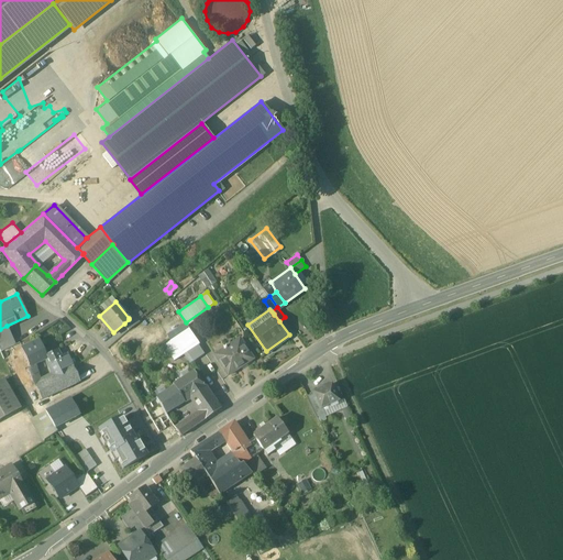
[(134,314),(129,318),(129,319),(124,324),(128,328),(133,325),(140,320),(134,314)]
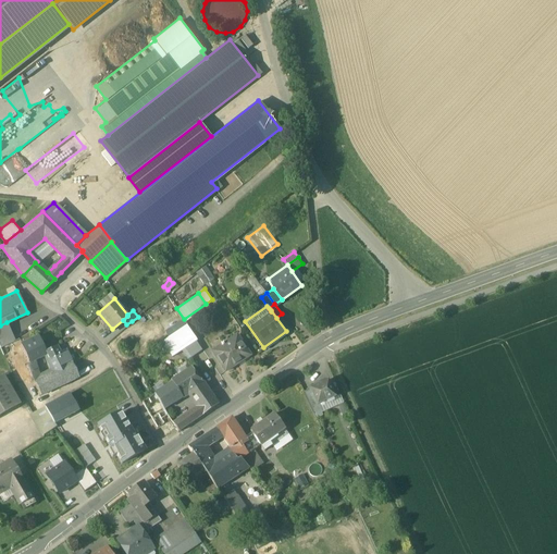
[(7,322),(0,325),(0,343),(1,345),(12,340),(14,339),(7,322)]
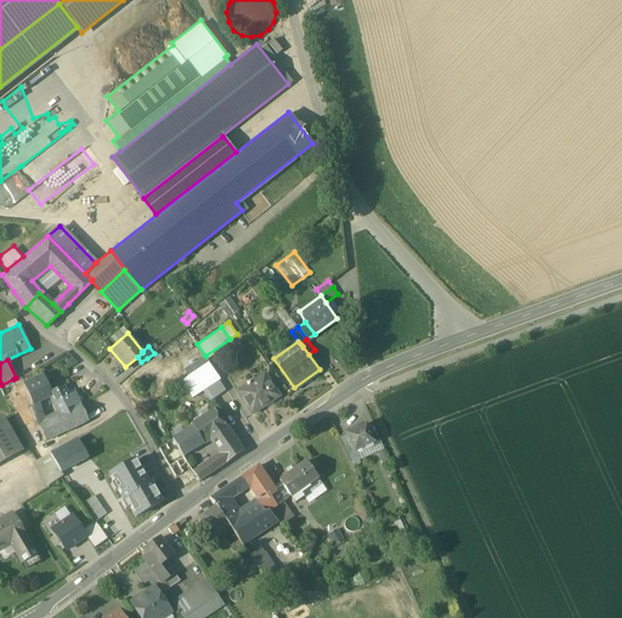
[(209,361),(187,375),(198,392),(220,378),(209,361)]
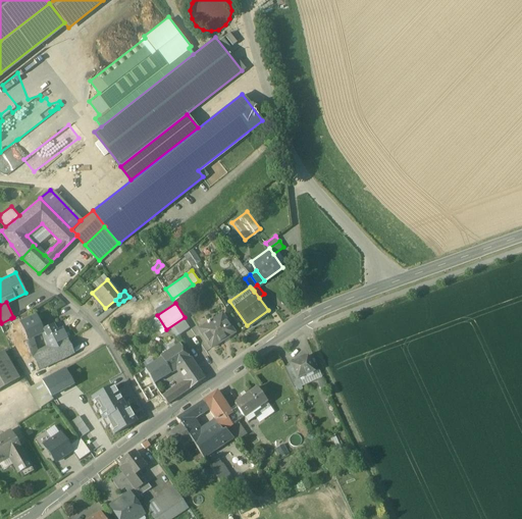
[(235,331),(222,312),(207,322),(210,327),(202,332),(211,347),(235,331)]
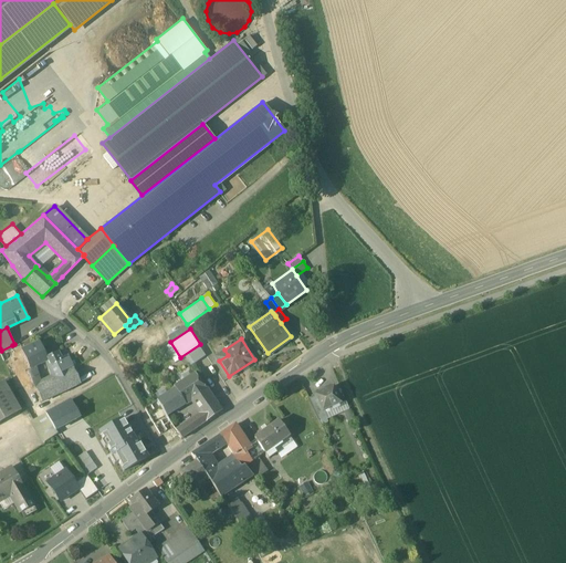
[(40,340),(23,347),(31,364),(46,355),(40,340)]
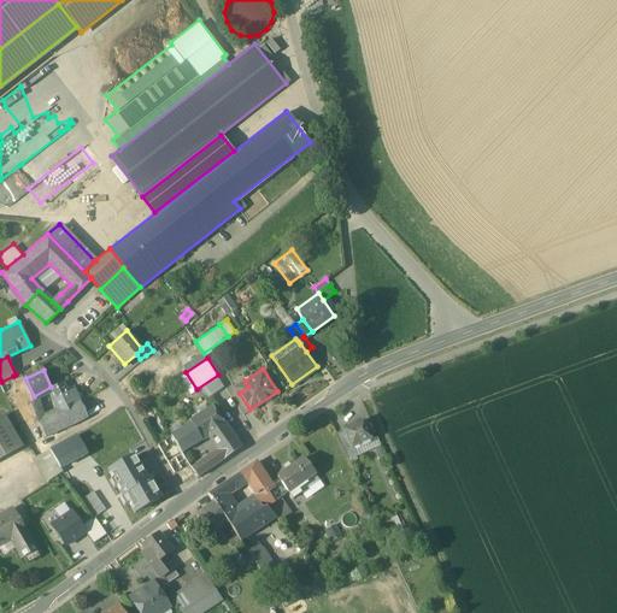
[(16,375),(13,376),(16,383),(25,378),(22,372),(16,375)]
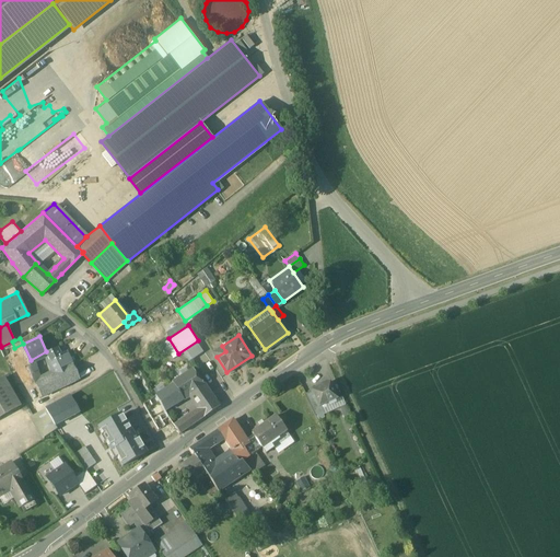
[(178,354),(168,338),(163,343),(172,357),(178,354)]
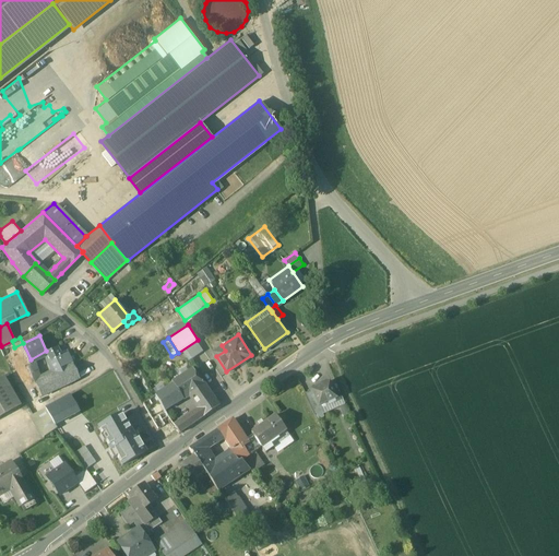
[(1,346),(0,346),(4,354),(8,352),(7,351),(14,347),(12,341),(1,346)]
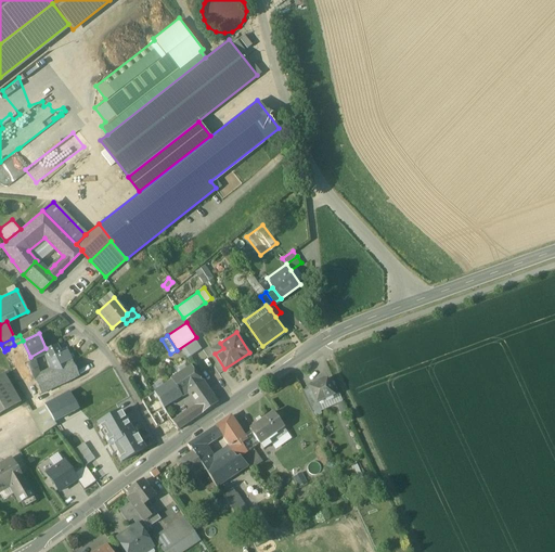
[(14,345),(7,348),(8,349),(14,364),(30,357),(23,341),(14,345)]
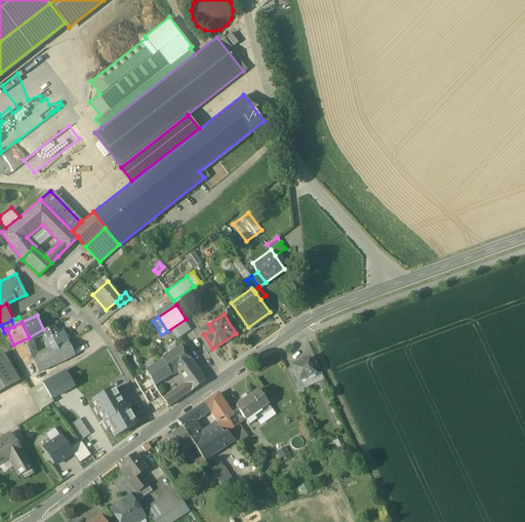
[(52,324),(43,329),(46,336),(56,331),(52,324)]
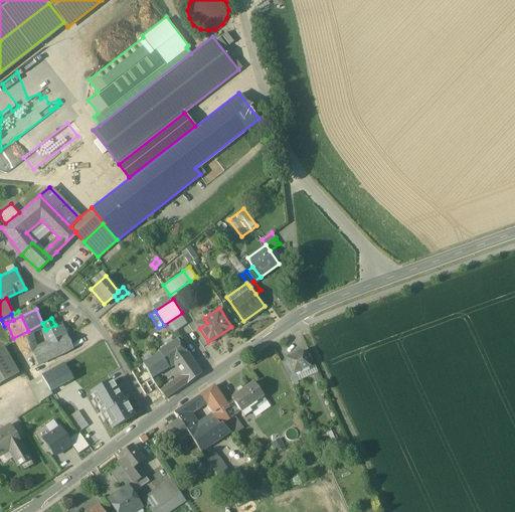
[(55,325),(45,330),(50,340),(51,341),(67,333),(62,324),(56,327),(55,325)]
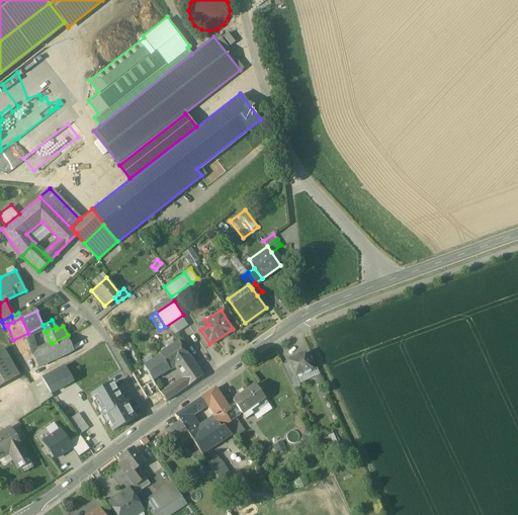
[(13,340),(9,341),(15,354),(30,348),(30,347),(26,336),(29,335),(28,333),(13,340)]
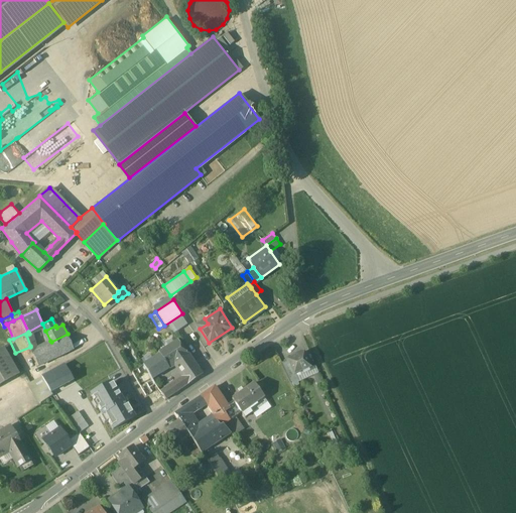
[(161,338),(165,345),(175,340),(171,333),(161,338)]
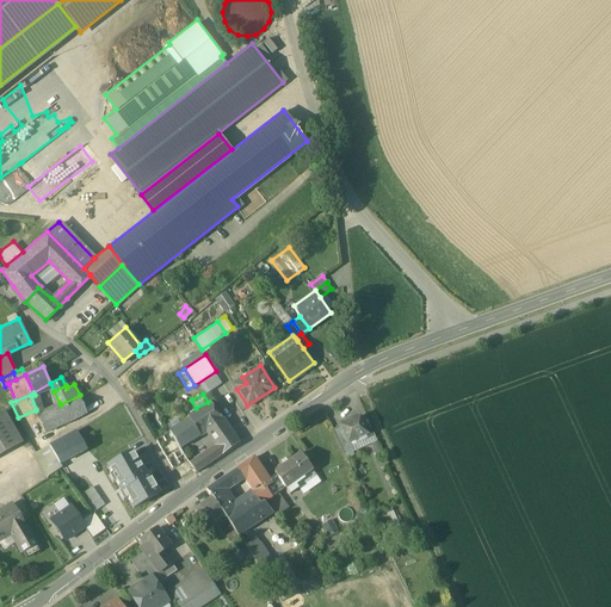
[(59,406),(37,416),(45,431),(87,410),(80,395),(61,404),(59,406)]
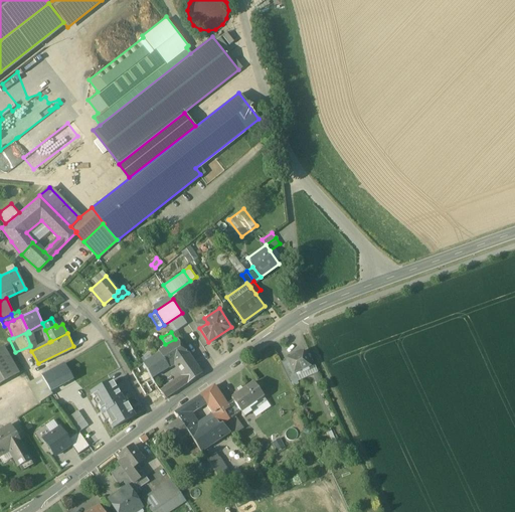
[(177,337),(158,350),(159,352),(168,365),(174,362),(175,361),(187,353),(177,337)]
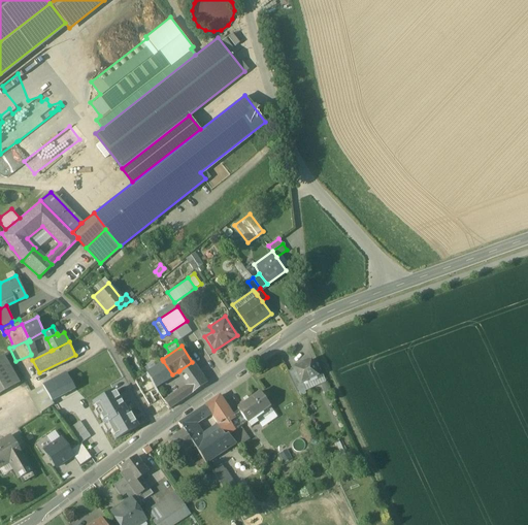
[(3,354),(0,355),(0,391),(20,381),(3,354)]
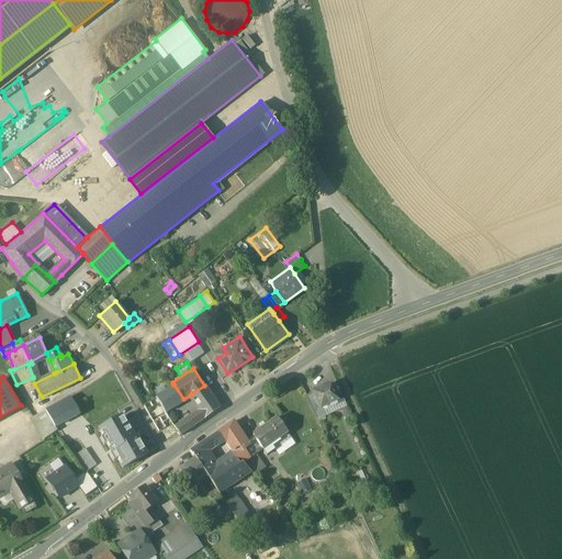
[(330,382),(322,386),(322,383),(316,386),(317,388),(313,390),(313,391),(321,406),(338,399),(330,382)]
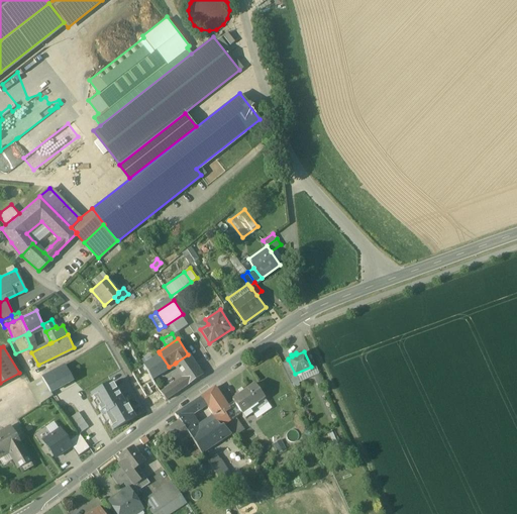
[(160,353),(143,364),(151,378),(169,368),(160,353)]
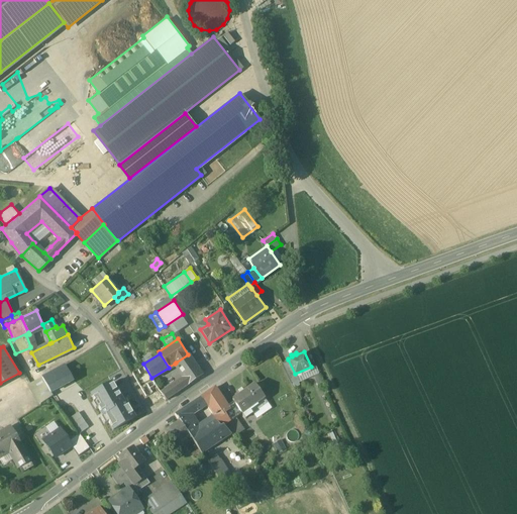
[(176,363),(175,364),(184,377),(185,376),(189,383),(202,374),(188,354),(176,363)]
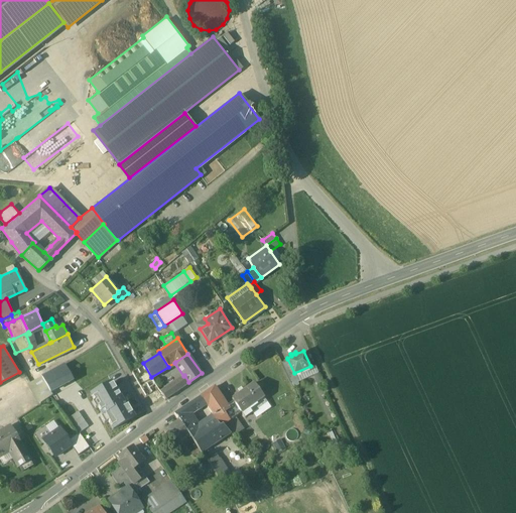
[(294,373),(287,359),(281,362),(290,380),(291,380),(296,377),(294,373)]
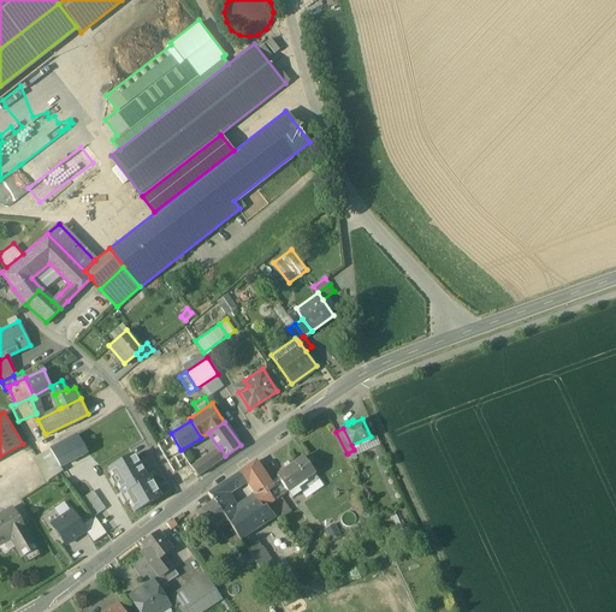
[(76,433),(49,447),(60,465),(87,451),(84,447),(76,433)]
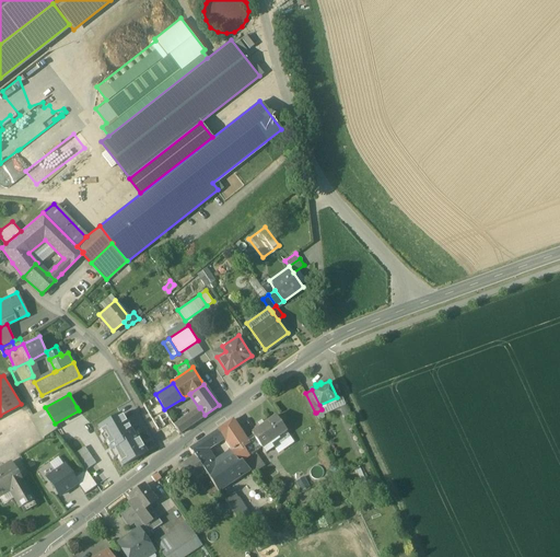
[(155,394),(142,402),(151,416),(159,427),(165,424),(162,418),(159,413),(164,409),(155,394)]
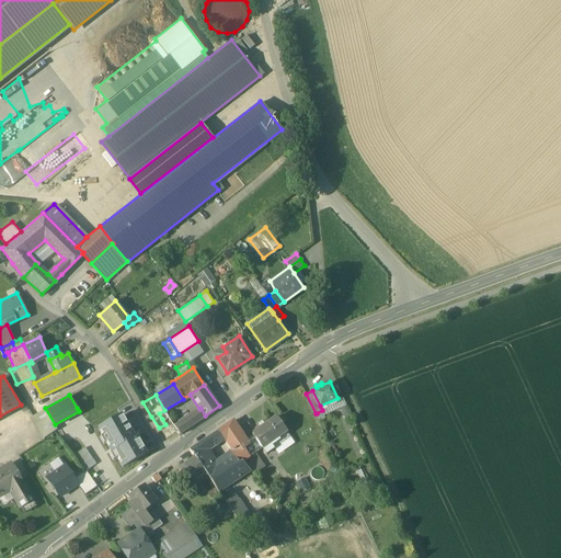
[(338,398),(320,406),(322,410),(323,412),(341,405),(344,403),(346,402),(343,395),(338,398)]
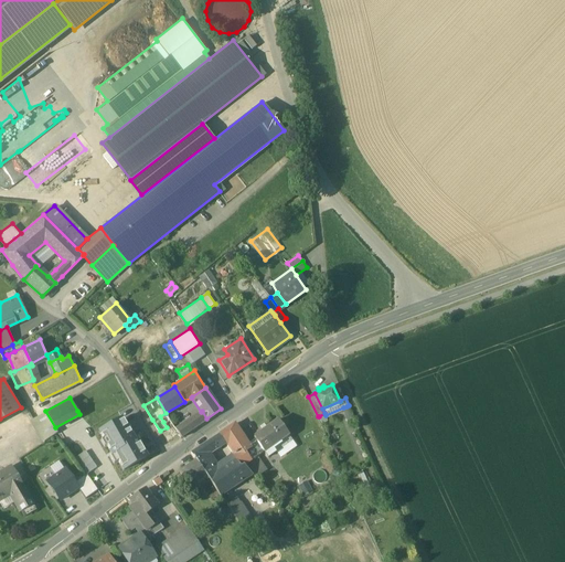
[(45,411),(32,419),(44,439),(57,431),(55,427),(45,411)]
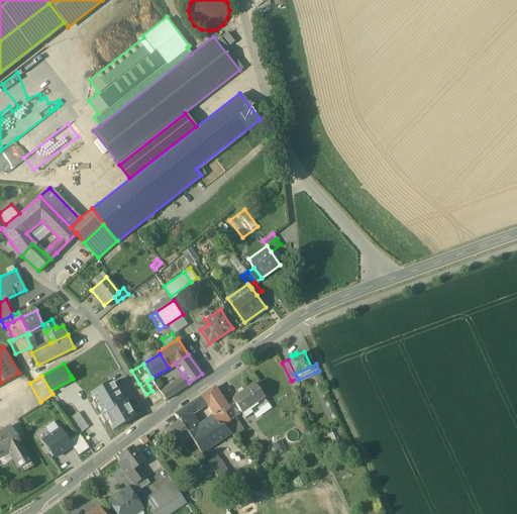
[(184,377),(169,387),(174,393),(189,383),(185,376),(184,377)]
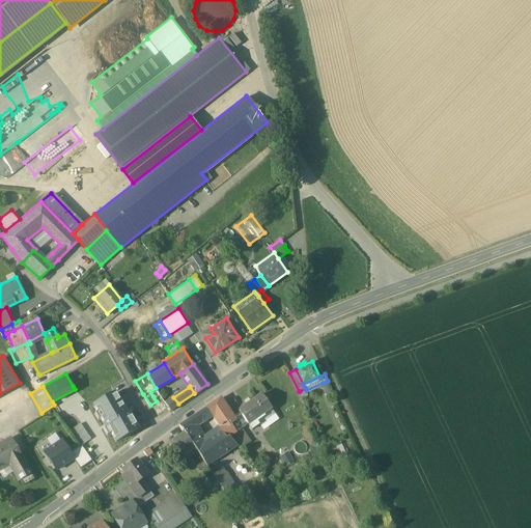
[(156,388),(150,391),(154,396),(160,393),(156,388)]
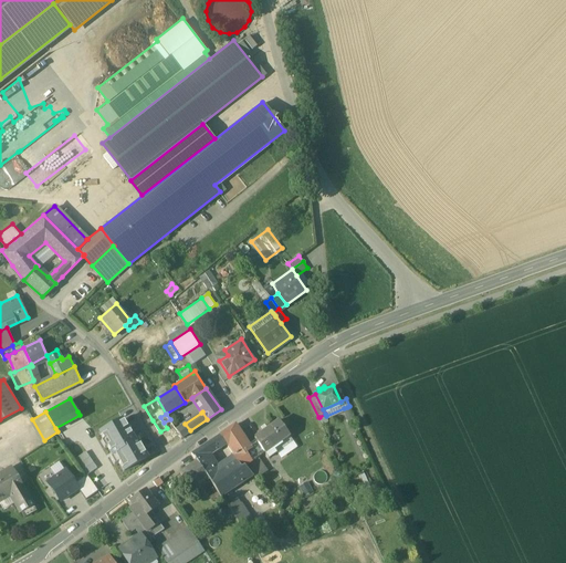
[(118,459),(124,468),(147,456),(137,438),(135,439),(123,417),(100,430),(113,454),(117,451),(119,456),(118,459)]
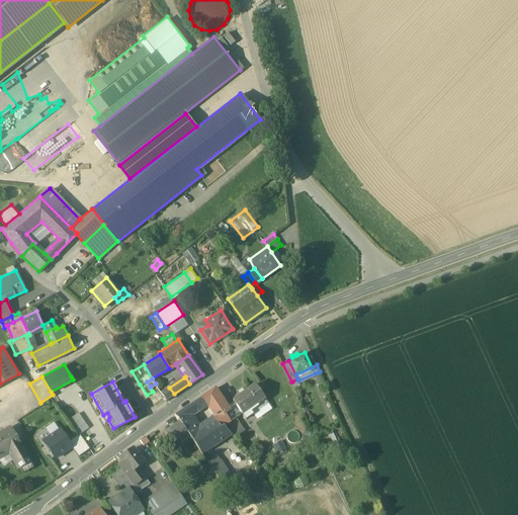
[(255,382),(244,391),(242,387),(238,390),(240,394),(239,394),(249,408),(250,408),(256,403),(265,397),(255,382)]
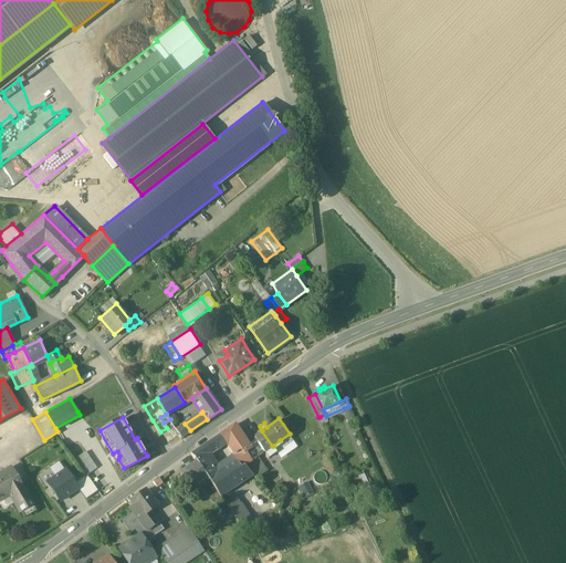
[(258,456),(249,442),(234,423),(219,433),(226,442),(233,452),(232,454),(234,457),(241,467),(244,465),(258,456)]
